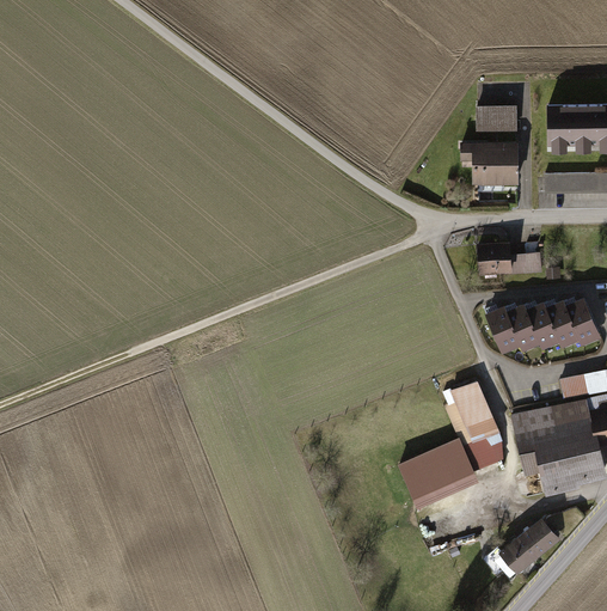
[(606,89),(568,91),(569,139),(606,136),(606,89)]
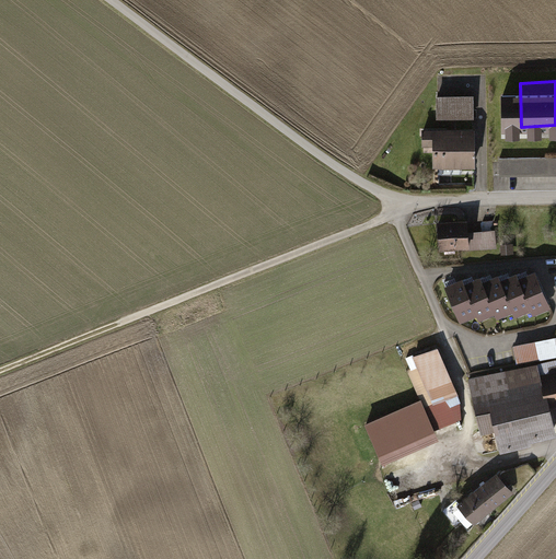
[(475,95),(436,96),(437,121),(475,119),(475,95)]
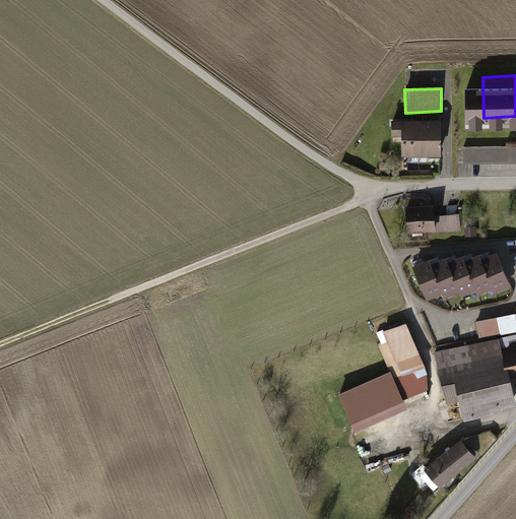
[(399,126),(400,156),(441,154),(440,124),(399,126)]
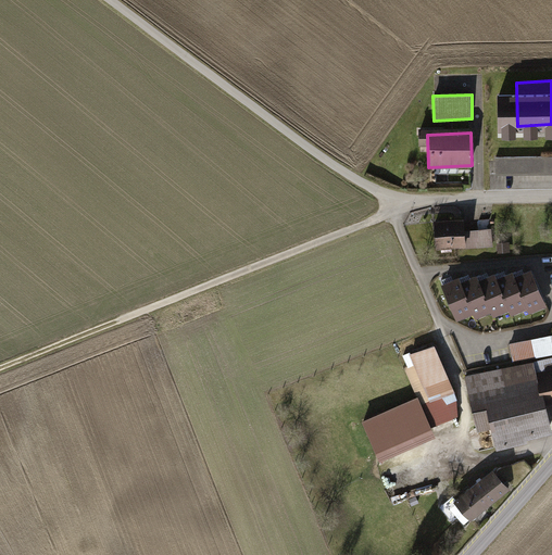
[(551,144),(491,146),(491,165),(551,164),(551,144)]
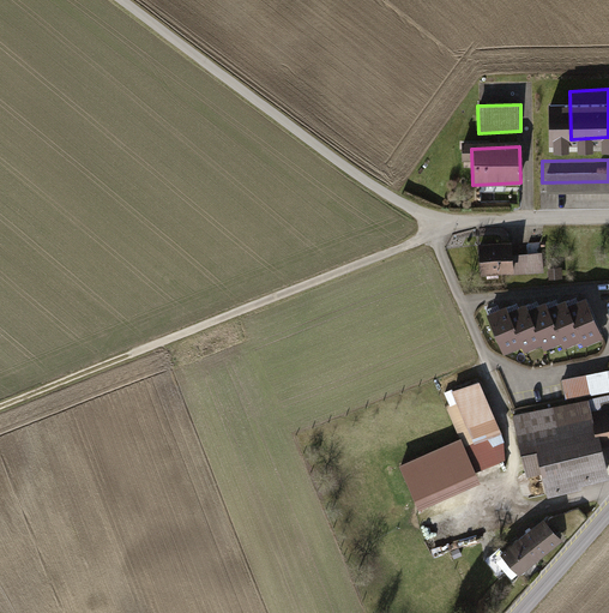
[(511,240),(478,242),(481,278),(513,276),(511,240)]
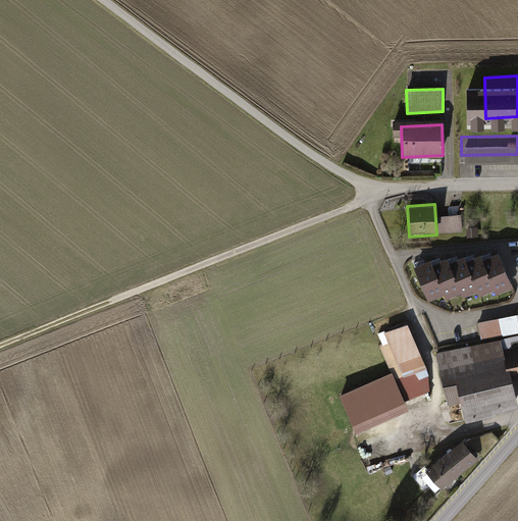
[(464,215),(438,217),(441,236),(466,232),(464,215)]
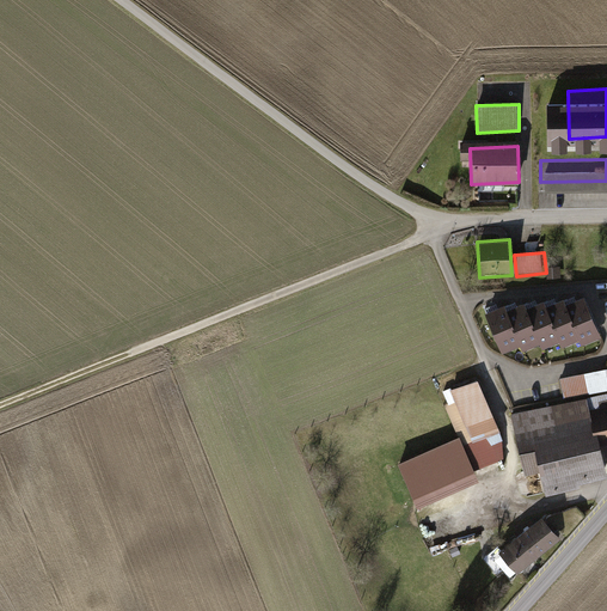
[(587,300),(570,310),(590,347),(606,338),(606,335),(587,300)]
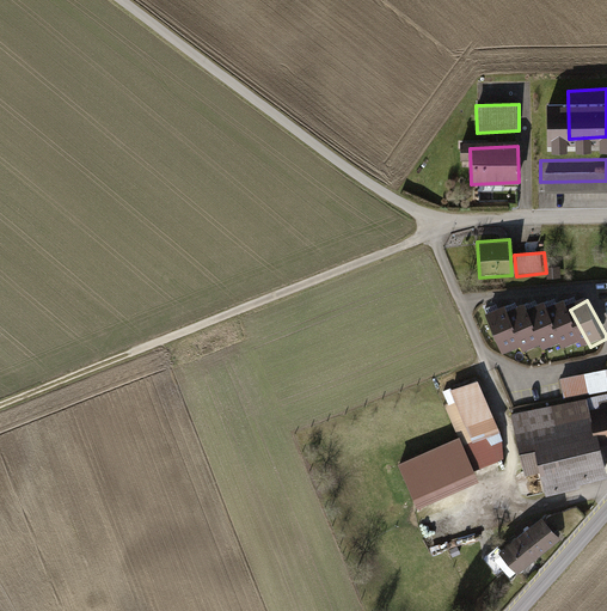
[(503,303),(486,311),(507,348),(523,340),(503,303)]
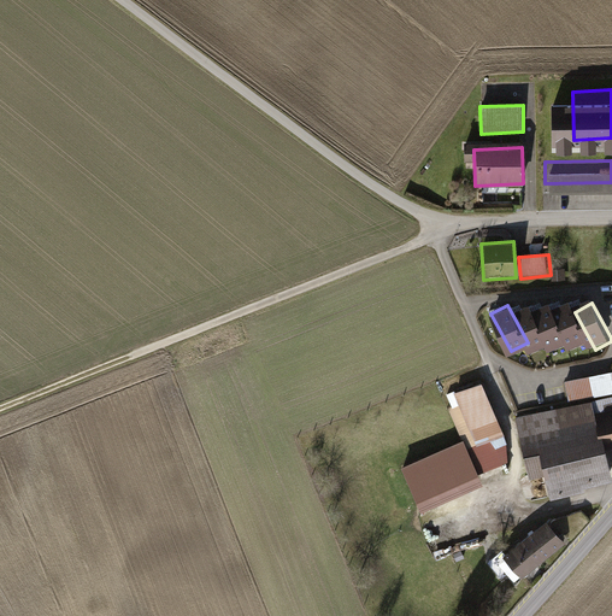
[(572,306),(555,315),(576,352),(593,344),(572,306)]
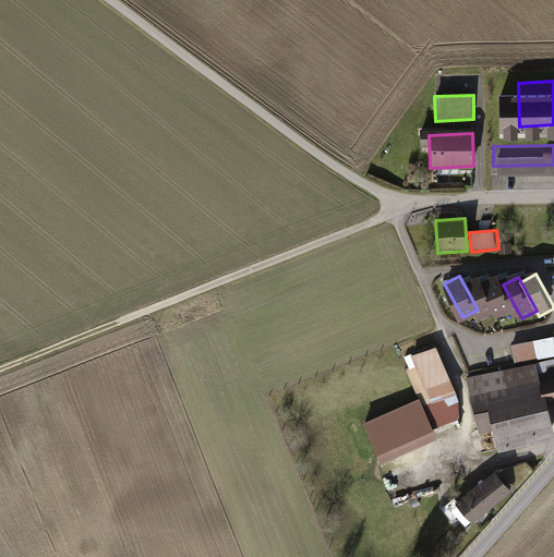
[(479,278),(465,286),(483,319),(497,312),(479,278)]
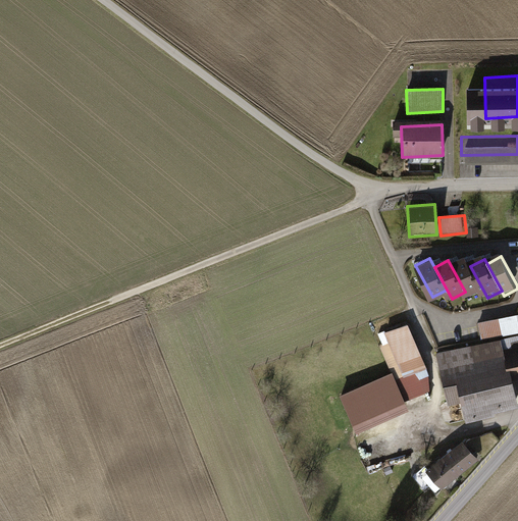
[(467,261),(453,268),(470,300),(483,293),(467,261)]
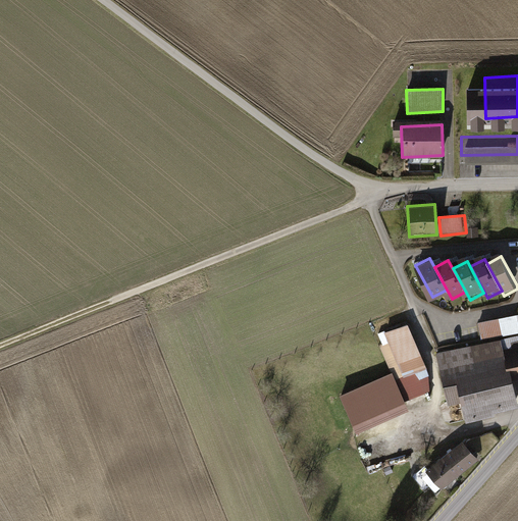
[(424,366),(408,325),(384,335),(402,375),(424,366)]
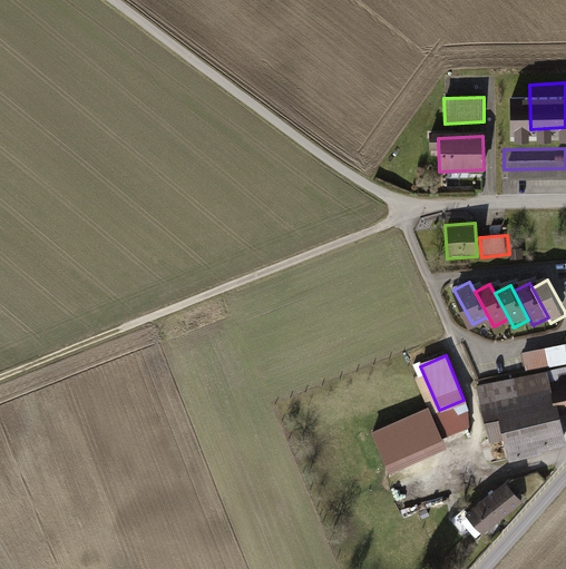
[(565,379),(547,383),(544,371),(489,385),(508,460),(563,445),(555,413),(565,410),(565,379)]
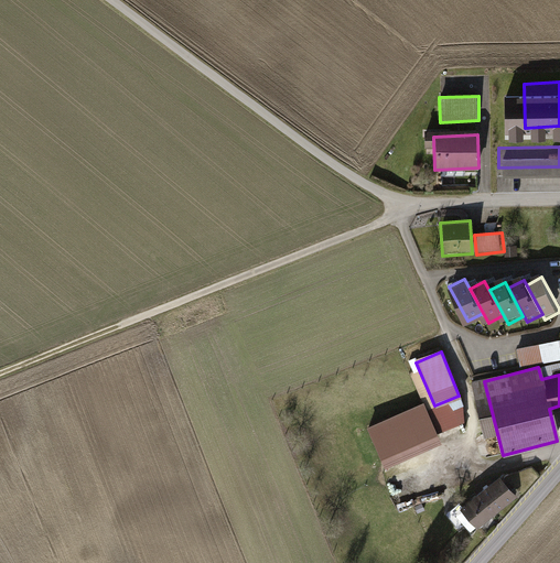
[(374,432),(391,467),(445,441),(427,405),(374,432)]
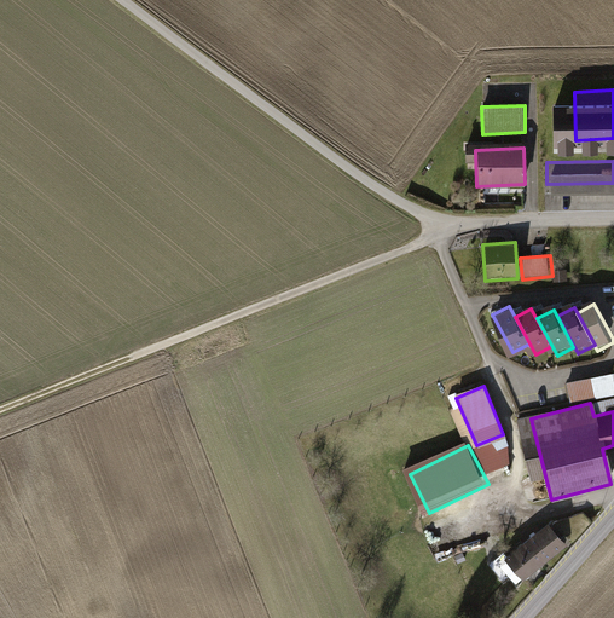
[(523,583),(573,546),(552,519),(503,556),(523,583)]
